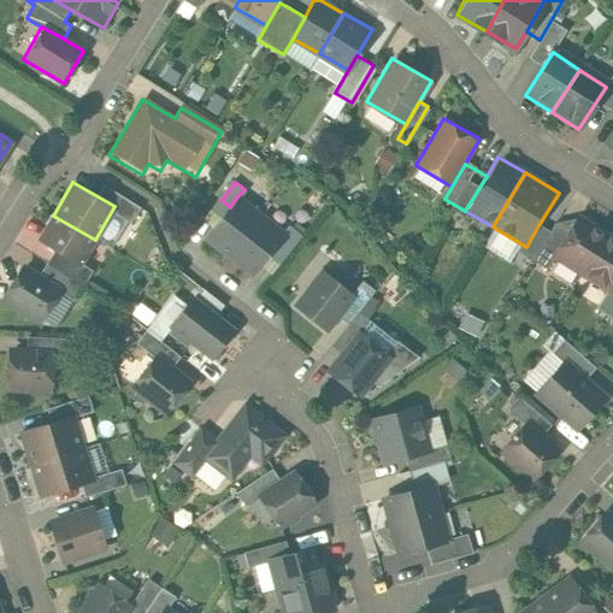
[(98,196),(115,206),(131,216),(137,205),(104,186),(98,196)]
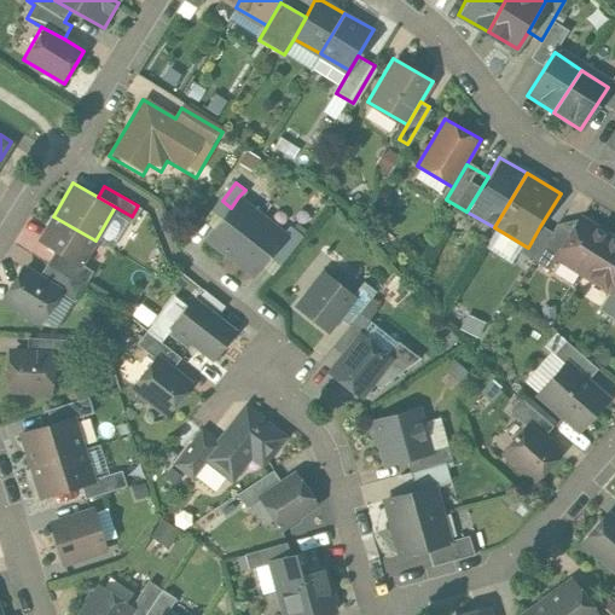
[(206,241),(228,257),(261,215),(238,197),(231,208),(206,241)]
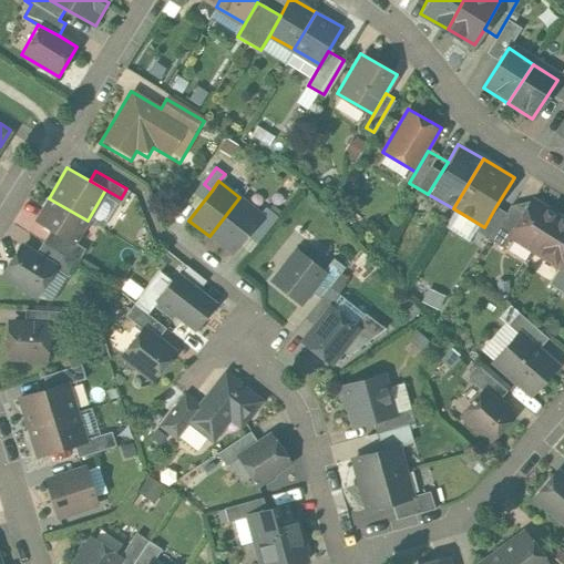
[(505,234),(533,250),(556,212),(530,196),(515,218),(505,234)]
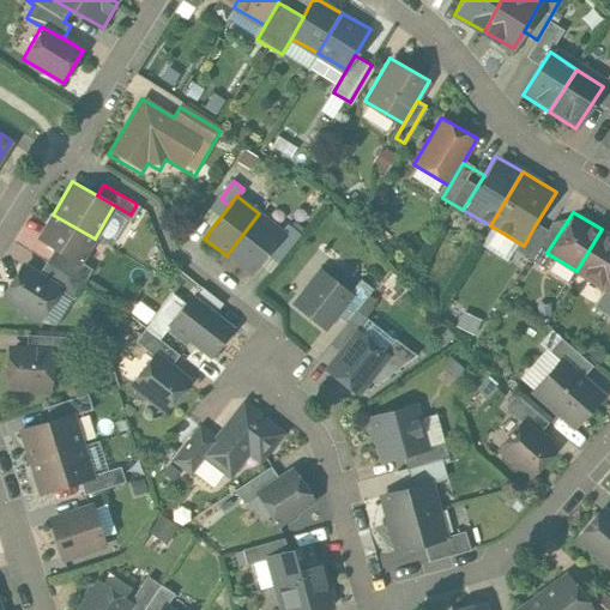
[(287,235),(259,213),(227,255),(254,277),(270,257),(271,257),(287,235)]
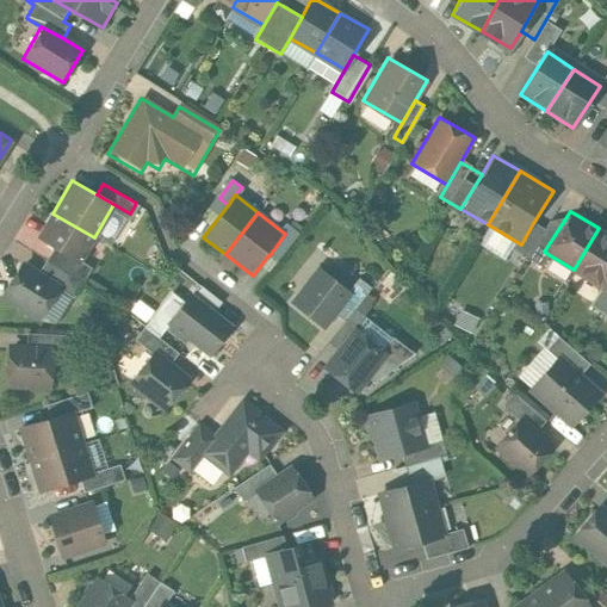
[(80,262),(94,237),(53,214),(38,239),(53,247),(80,262)]
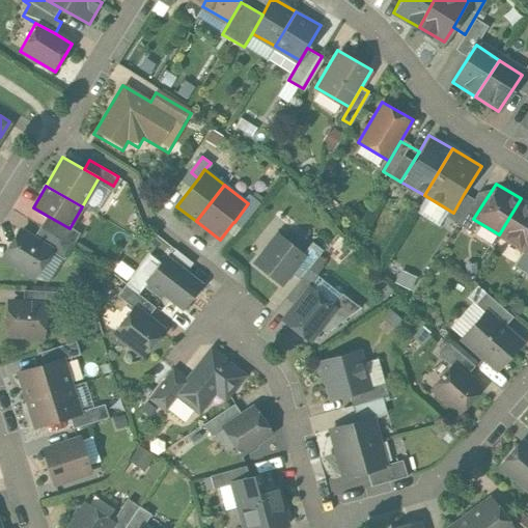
[(464,194),(453,213),(449,220),(468,230),(473,219),(482,204),(464,194)]
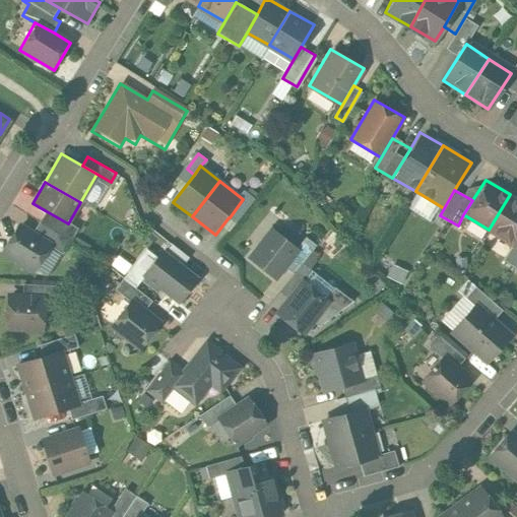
[(516,198),(510,194),(489,230),(516,246),(516,244),(516,198)]
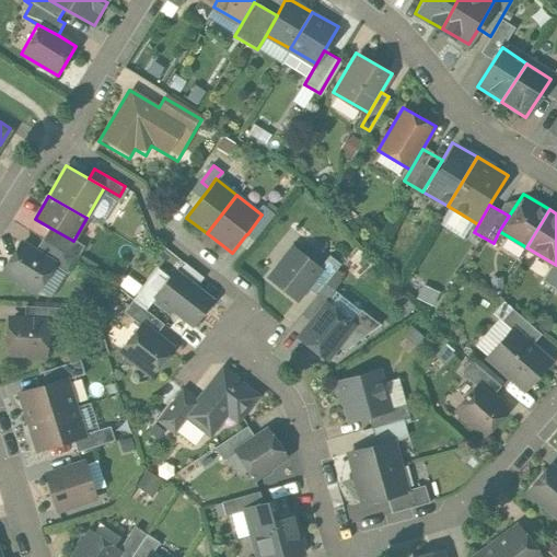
[(262,215),(247,234),(246,234),(254,240),(274,216),(266,210),(262,215)]
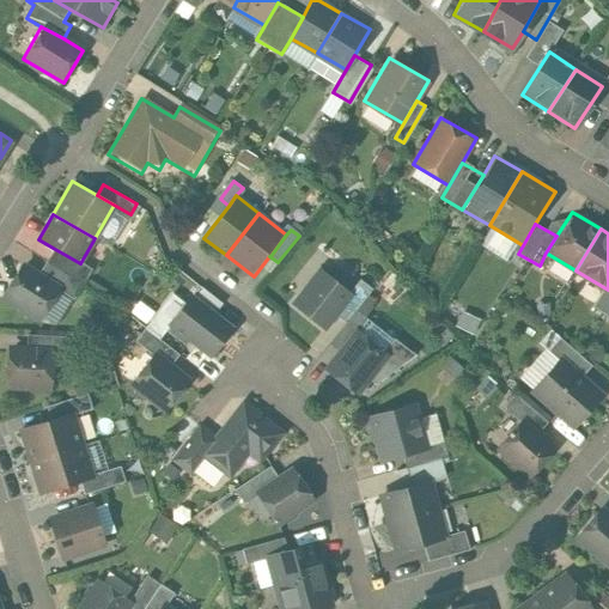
[(38,273),(60,285),(75,293),(90,269),(80,263),(53,248),(38,273)]
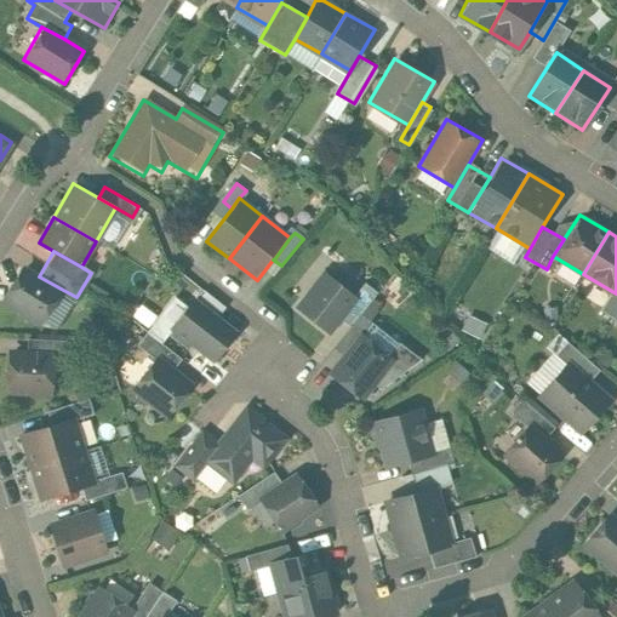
[(22,267),(1,303),(40,325),(61,289),(39,276),(22,267)]
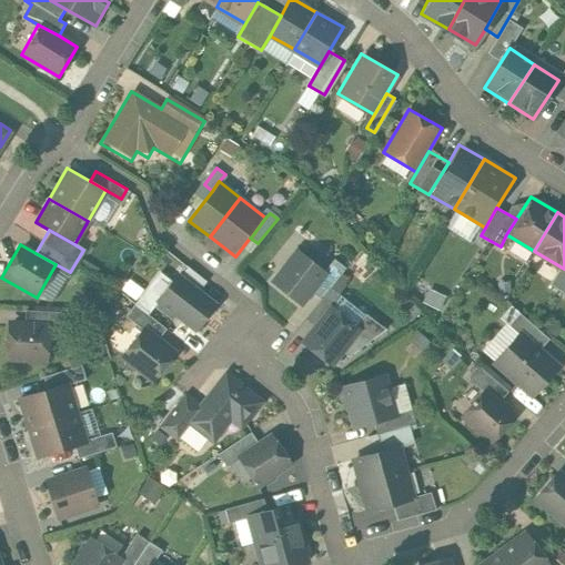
[(299,250),(272,282),(304,308),(320,289),(331,275),(299,250)]
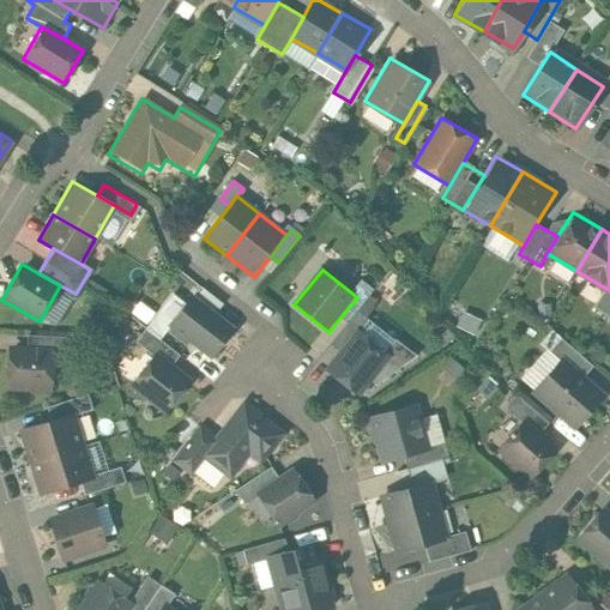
[(357,297),(345,312),(355,319),(376,291),(367,284),(357,297)]
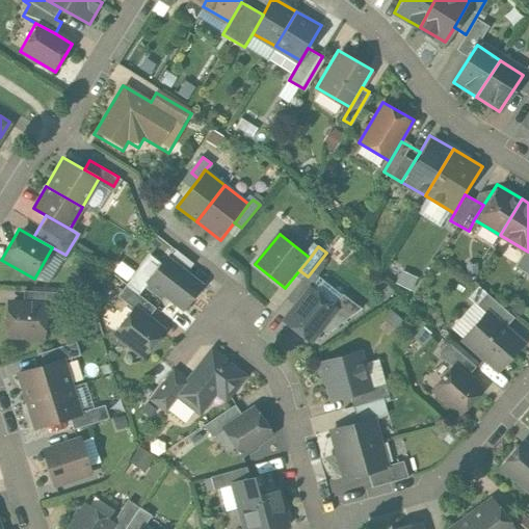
[(528,249),(528,252),(519,269),(528,274),(528,249)]
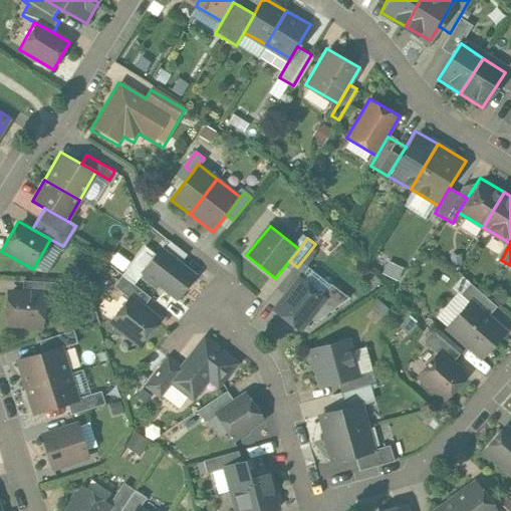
[(179,297),(197,274),(162,247),(141,274),(158,287),(161,283),(179,297)]
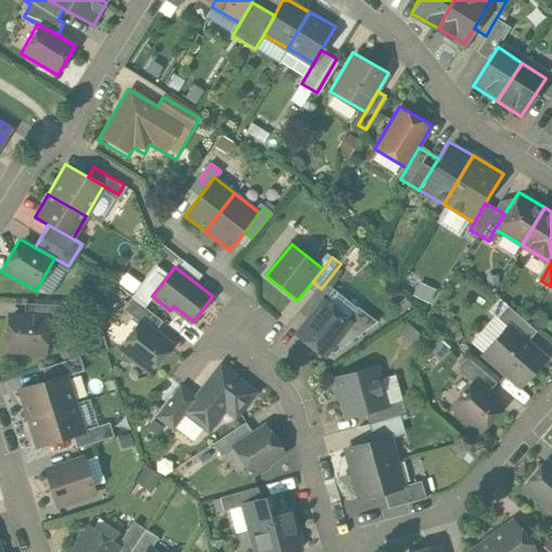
[(308,316),(324,296),(317,290),(300,309),(308,316)]
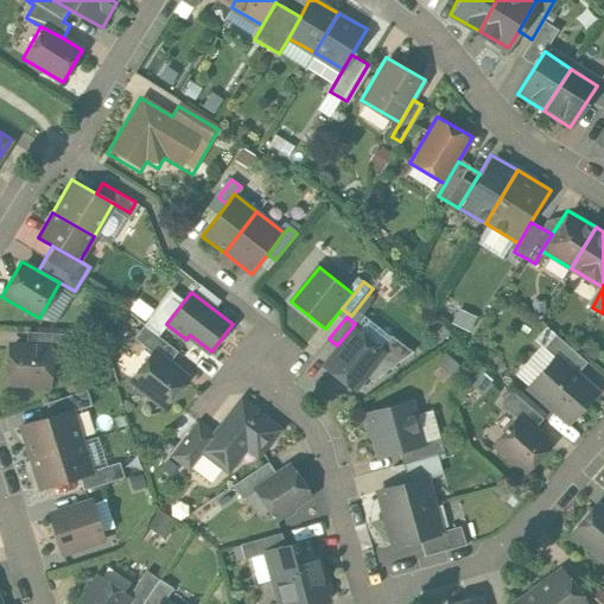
[(388,351),(355,324),(337,345),(324,362),(357,389),(388,351)]
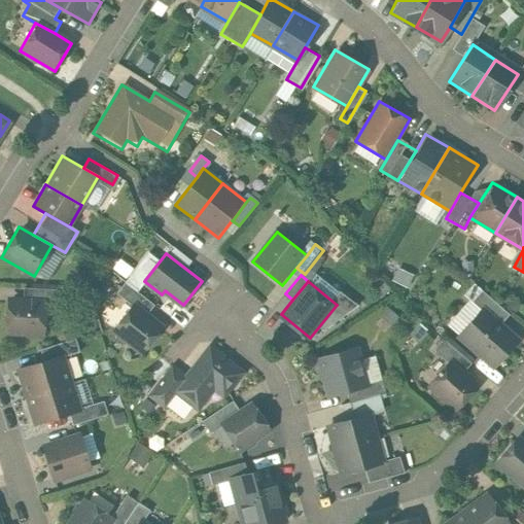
[(132,302),(147,313),(154,303),(126,282),(118,291),(132,302)]
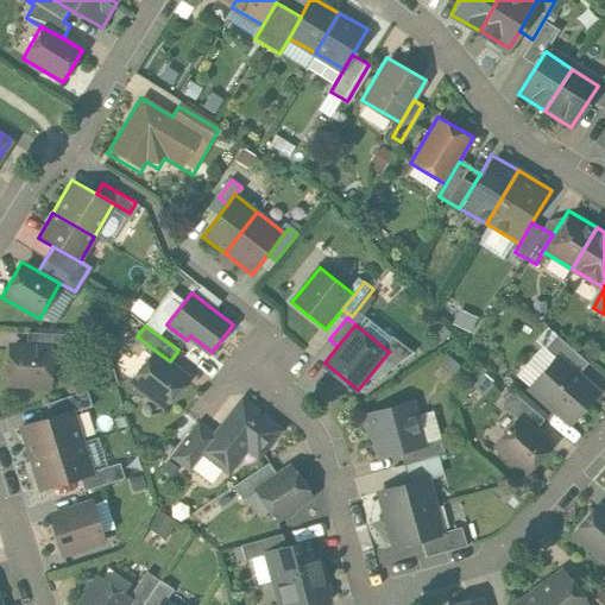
[(10,342),(7,385),(50,389),(52,346),(73,347),(73,335),(31,332),(30,344),(10,342)]
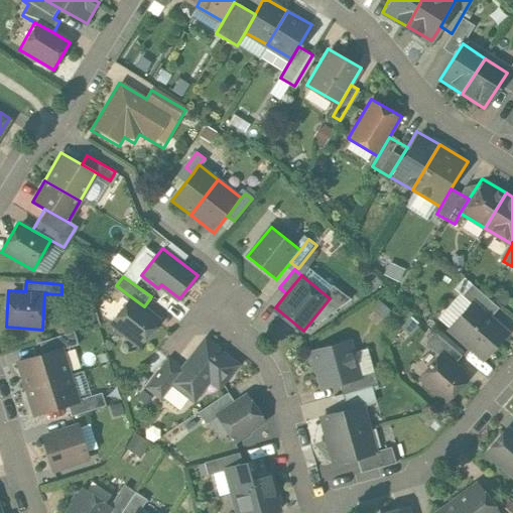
[(471,300),(492,318),(500,308),(472,287),(465,296),(471,300)]
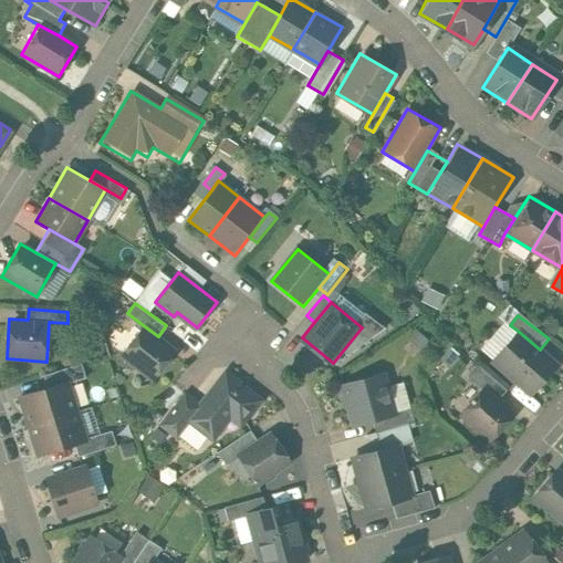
[(153,381),(176,348),(158,336),(142,324),(118,356),(153,381)]
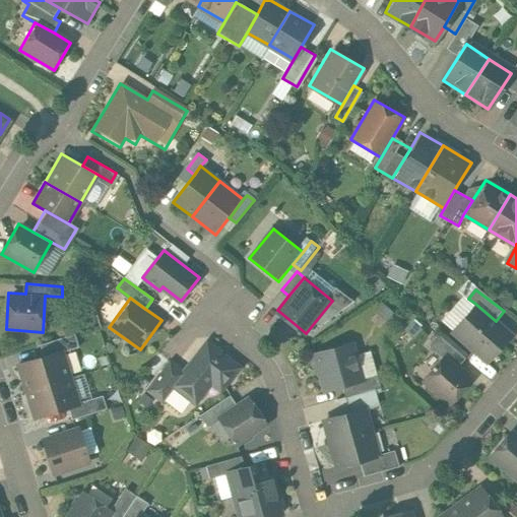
[(449,334),(489,366),(513,334),(496,321),(474,303),(449,334)]
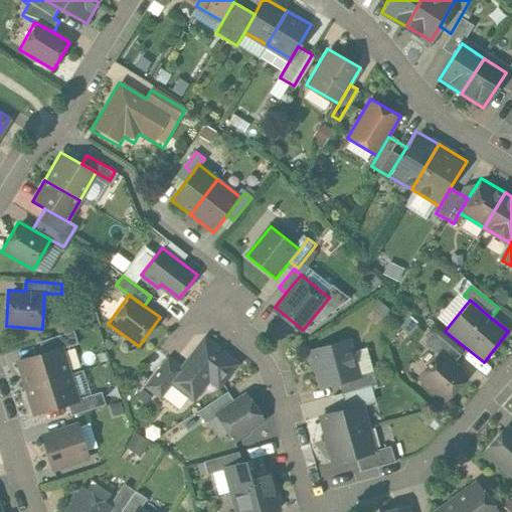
[(439,352),(448,359),(457,348),(434,330),(424,341),(439,352)]
